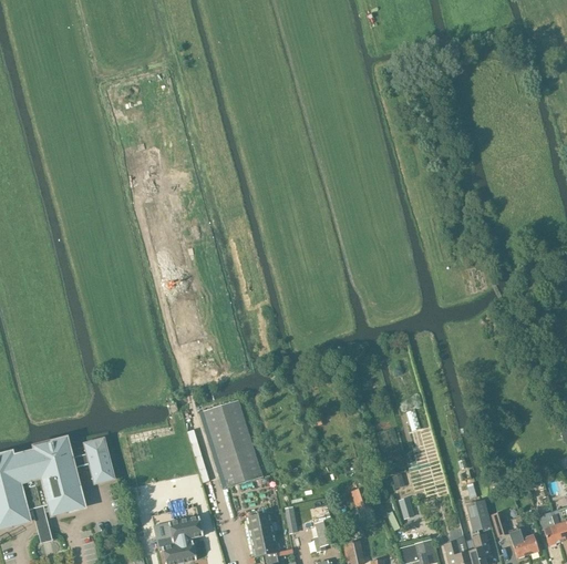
[(238,398),(204,409),(228,485),(263,474),(238,398)]
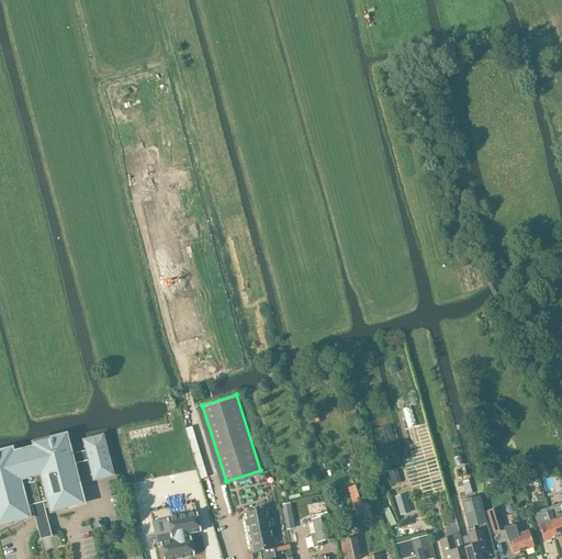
[(323,417),(319,406),(312,409),(315,420),(323,417)]
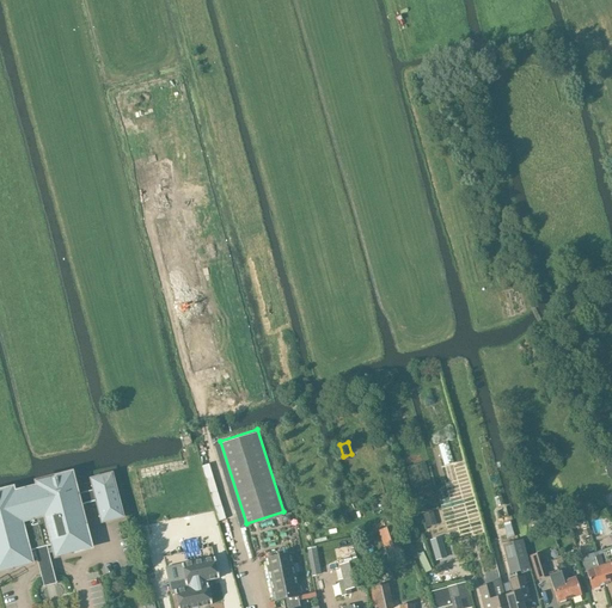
[(0,565),(6,565),(7,566),(17,565),(17,562),(24,560),(24,559),(20,559),(20,558),(20,557),(22,554),(24,552),(26,551),(26,548),(36,546),(37,547),(37,548),(38,548),(38,550),(40,550),(41,550),(42,550),(43,548),(44,547),(44,546),(46,546),(46,545),(46,544),(55,541),(55,544),(56,544),(59,544),(61,544),(63,546),(65,548),(62,550),(62,551),(89,544),(78,503),(97,498),(102,520),(123,514),(112,471),(91,477),(95,487),(75,492),(71,473),(40,481),(41,486),(12,492),(11,489),(0,490),(0,565)]
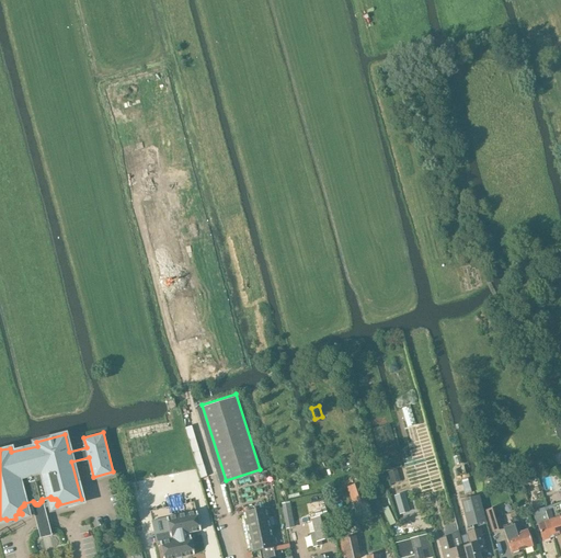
[(391,481),(400,479),(397,467),(388,470),(391,481)]
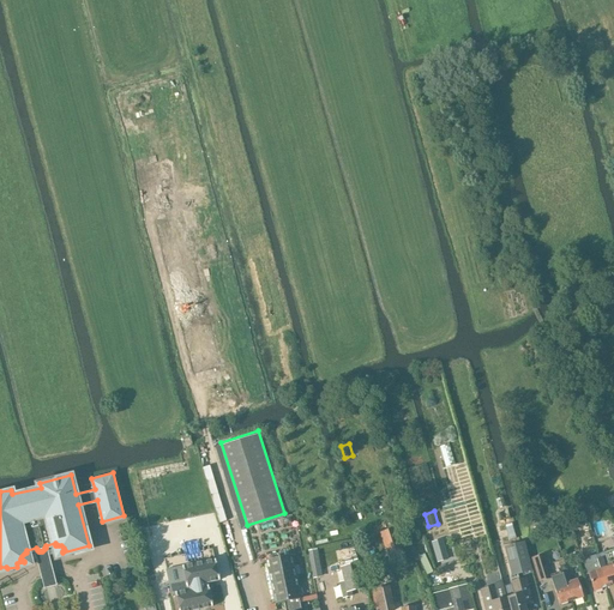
[(395,524),(380,529),(389,556),(403,551),(395,524)]
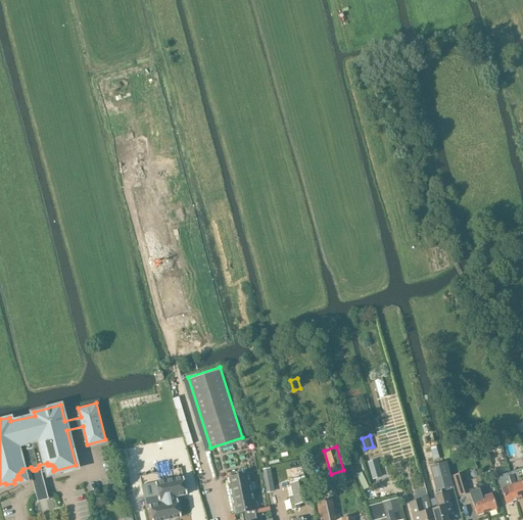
[(376,458),(369,460),(373,476),(380,474),(376,458)]
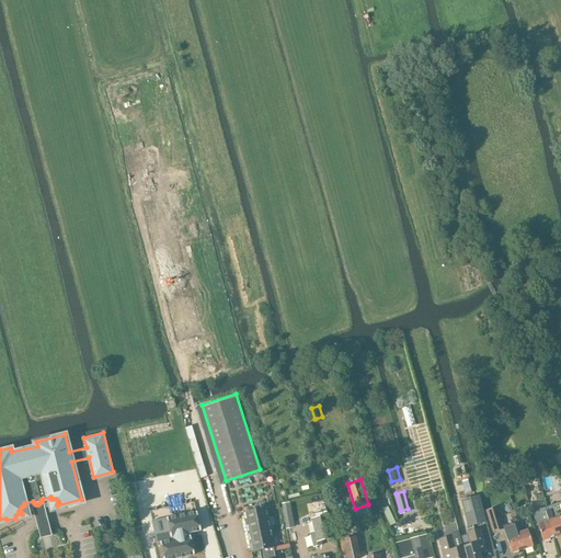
[(461,498),(468,523),(485,519),(478,493),(461,498)]
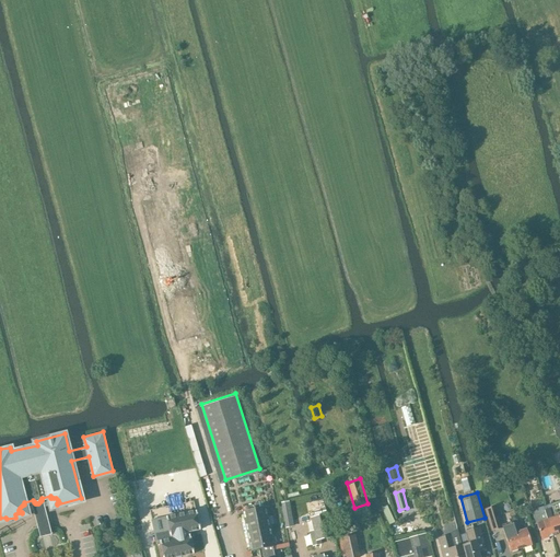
[(19,511),(33,508),(36,519),(39,535),(51,532),(47,517),(45,505),(53,502),(51,498),(50,498),(50,496),(42,498),(42,499),(42,500),(41,500),(41,501),(39,502),(38,503),(37,503),(36,503),(35,503),(35,502),(34,502),(34,501),(33,500),(24,502),(24,505),(22,506),(20,508),(19,510),(19,511)]
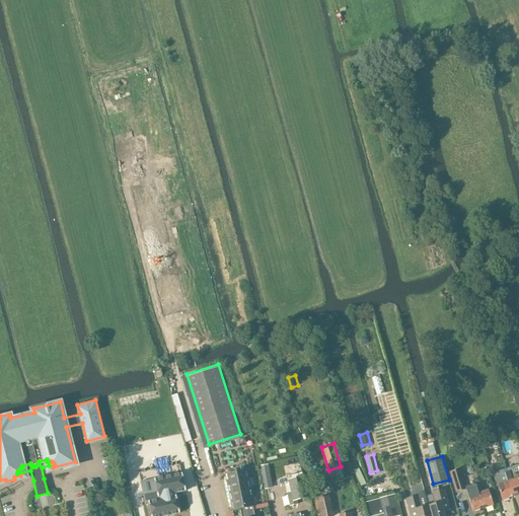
[(518,462),(518,461),(503,466),(512,494),(518,492),(518,462)]
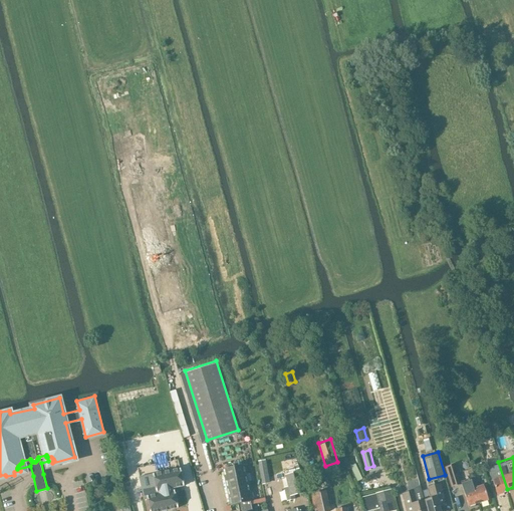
[(253,510),(250,499),(251,499),(244,462),(223,467),(230,503),(237,502),(239,510),(253,510),(254,510),(253,510)]
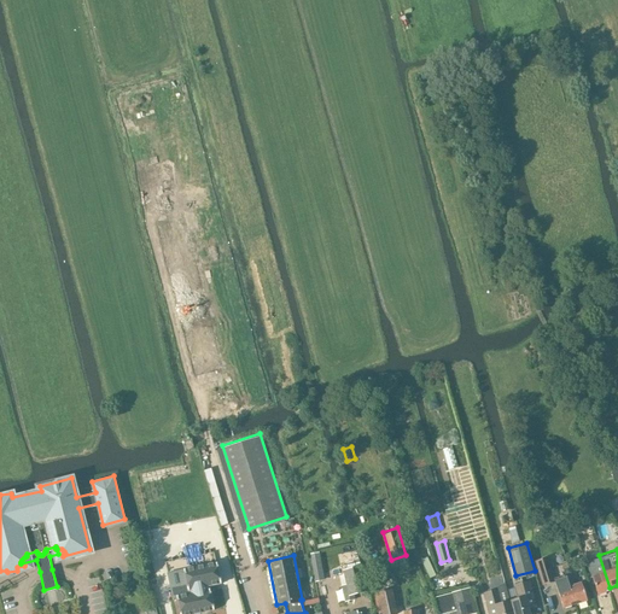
[(427,555),(421,557),(430,576),(436,573),(427,555)]
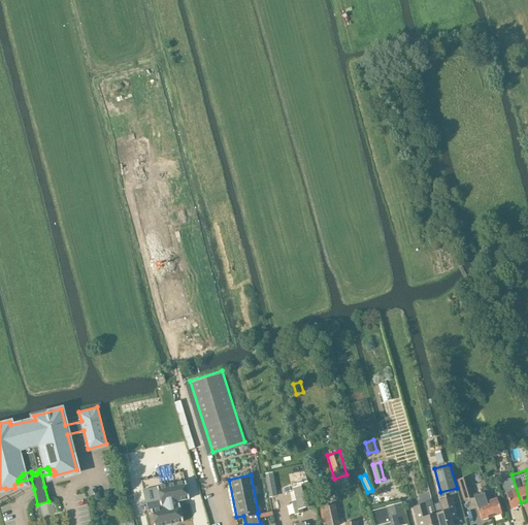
[(457,479),(463,497),(473,494),(469,483),(471,482),(469,474),(457,479)]
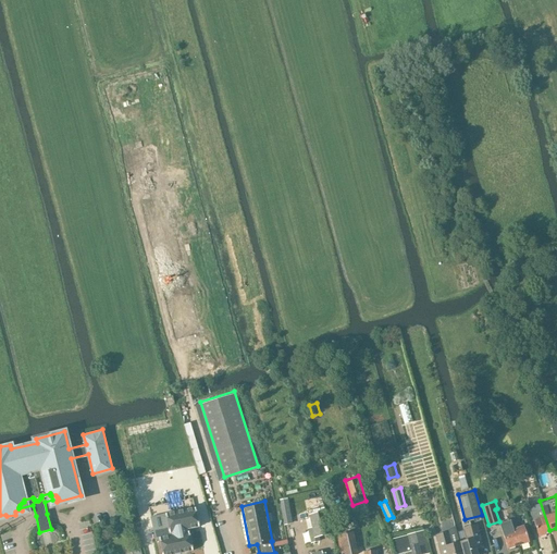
[(539,534),(549,530),(540,501),(530,504),(529,506),(533,518),(539,534)]
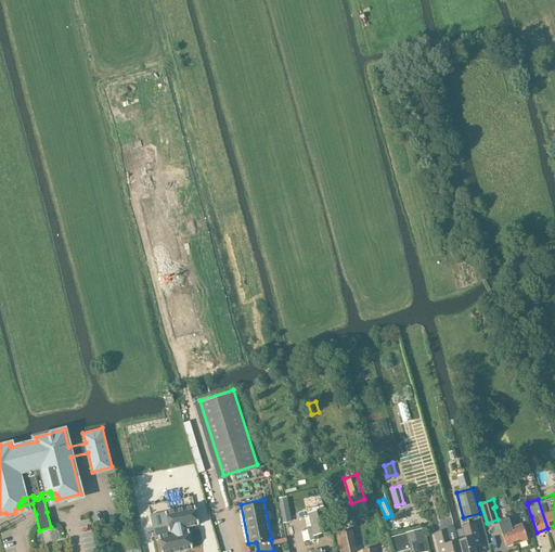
[(505,510),(507,515),(513,514),(514,513),(513,510),(511,508),(508,503),(504,505),(505,510)]
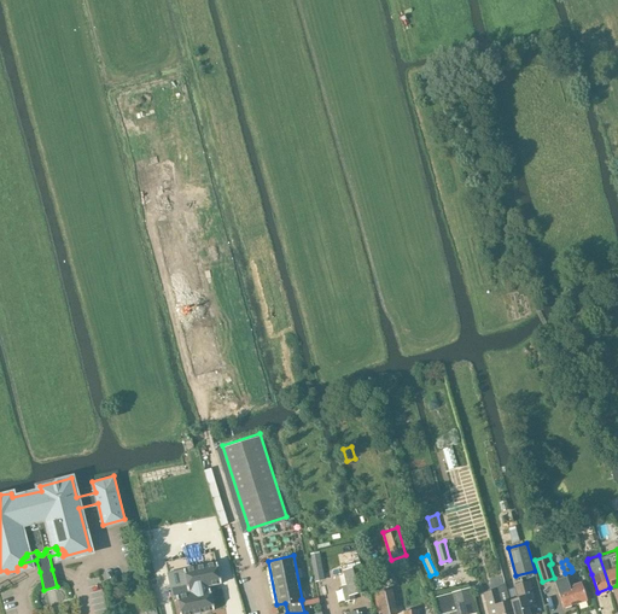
[(203,563),(192,566),(196,585),(192,585),(197,612),(214,608),(209,588),(207,588),(205,585),(209,584),(221,582),(216,561),(203,563)]
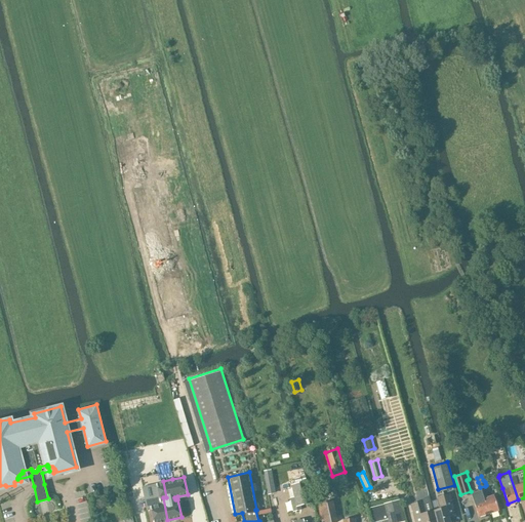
[(153,483),(142,485),(145,497),(146,497),(159,494),(160,503),(150,505),(151,507),(153,521),(155,521),(167,520),(163,497),(166,497),(163,481),(161,481),(156,482),(156,484),(154,485),(153,483)]
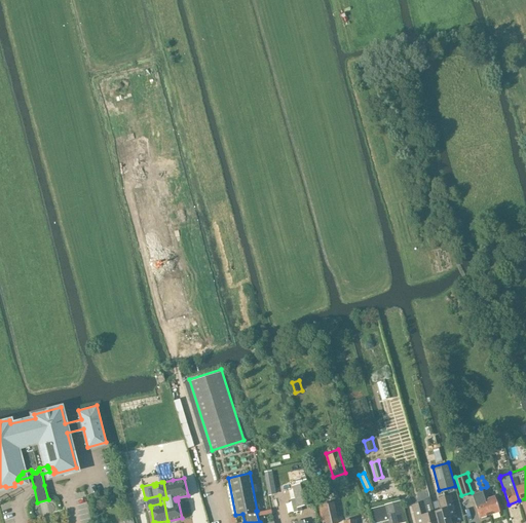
[(308,482),(293,485),(296,498),(294,498),(295,510),(303,509),(302,505),(311,502),(308,482)]
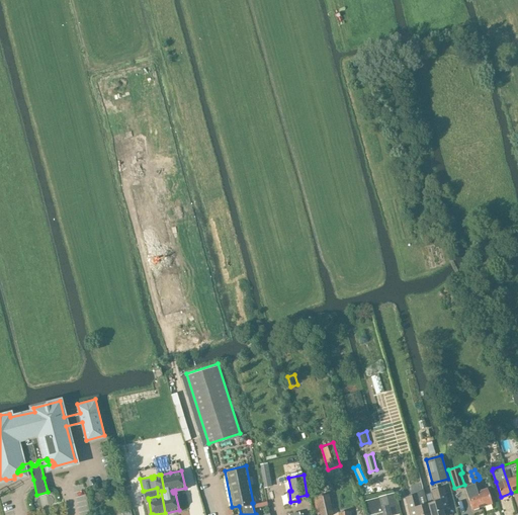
[(482,488),(479,480),(473,481),(482,505),(492,502),(487,487),(482,488)]
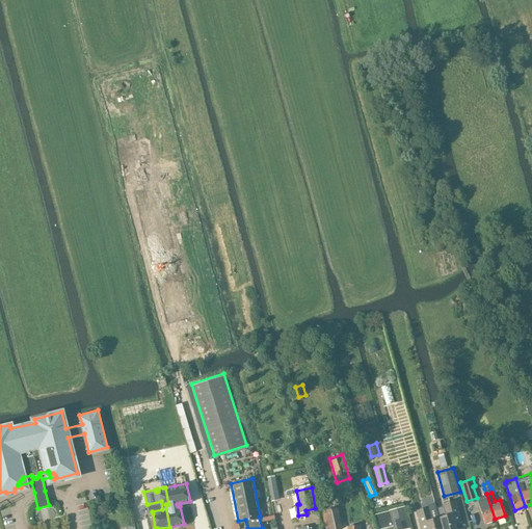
[(495,519),(486,494),(477,498),(484,522),(495,519)]
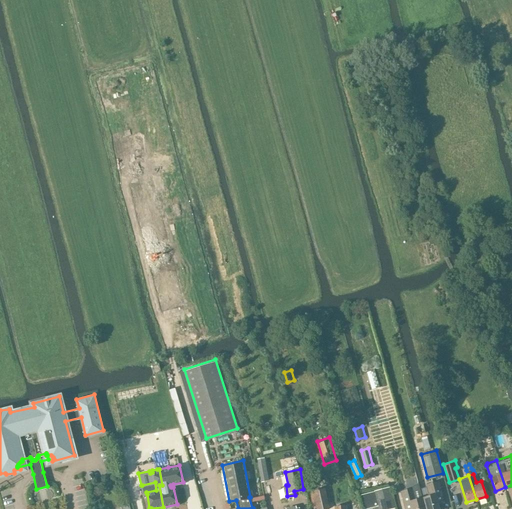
[(413,486),(400,489),(405,508),(425,508),(422,496),(418,479),(412,484),(413,486)]
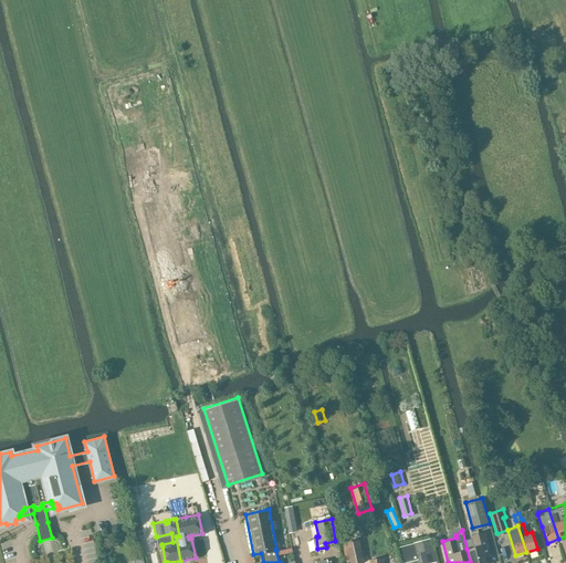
[(474,546),(467,549),(470,562),(485,562),(484,555),(490,554),(484,531),(471,534),(474,546)]
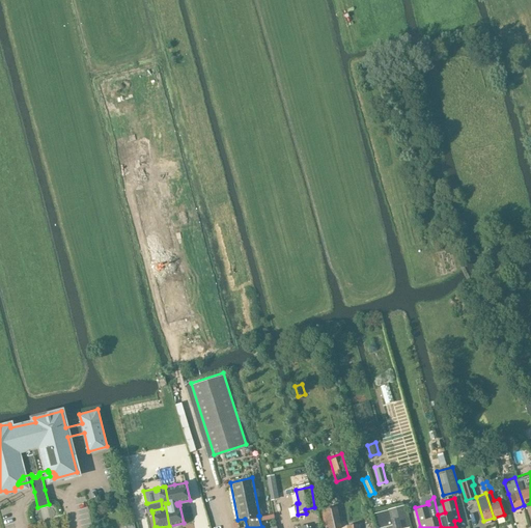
[(376,523),(379,526),(392,523),(393,527),(398,527),(410,526),(403,503),(388,508),(373,511),(376,523)]
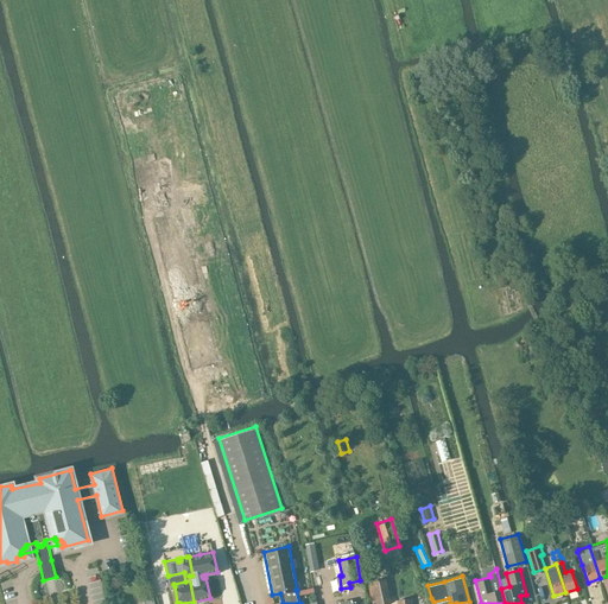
[(371,580),(375,603),(378,603),(391,602),(386,577),(371,580)]
